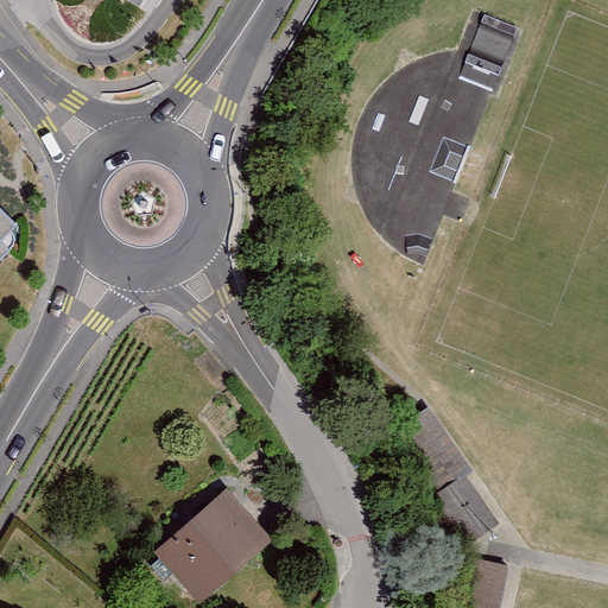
[(0,260),(32,223),(0,195),(0,260)]
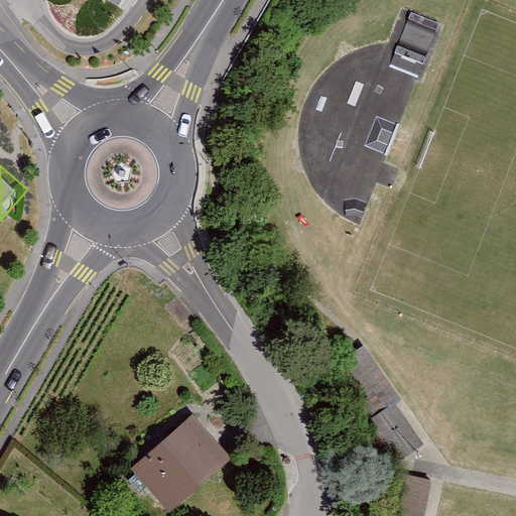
[(398,396),(363,347),(346,359),(372,396),(361,403),(369,415),(394,399),(398,396)]
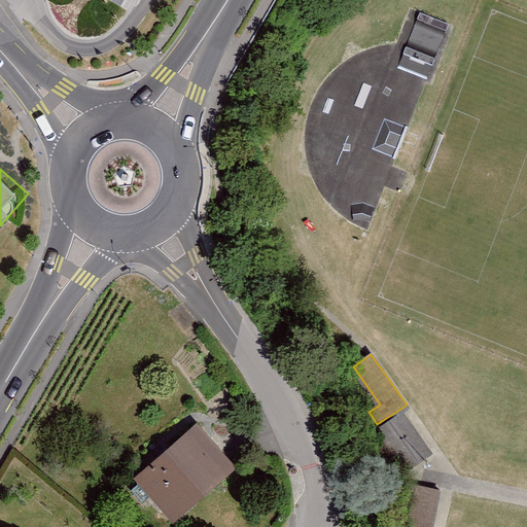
[(402,408),(377,424),(410,469),(434,450),(402,408)]
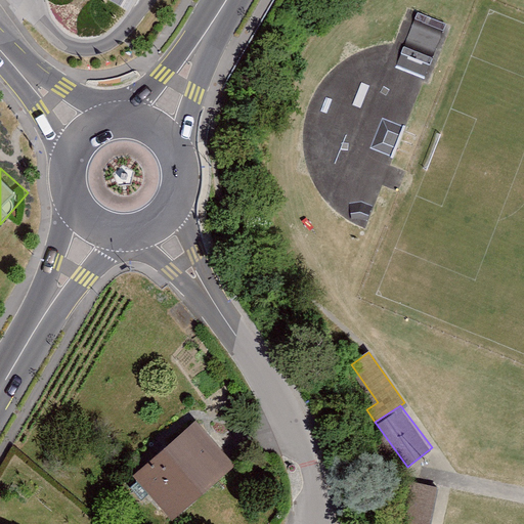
[(195,423),(139,471),(177,515),(233,467),(195,423)]
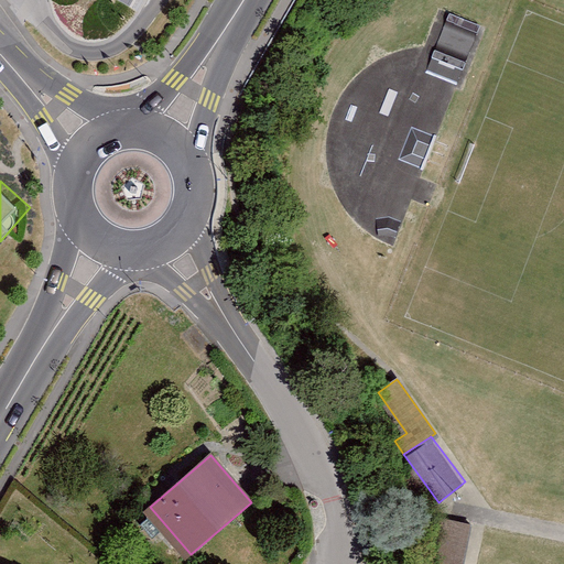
[(438,519),(431,563),(467,563),(475,525),(438,519)]
